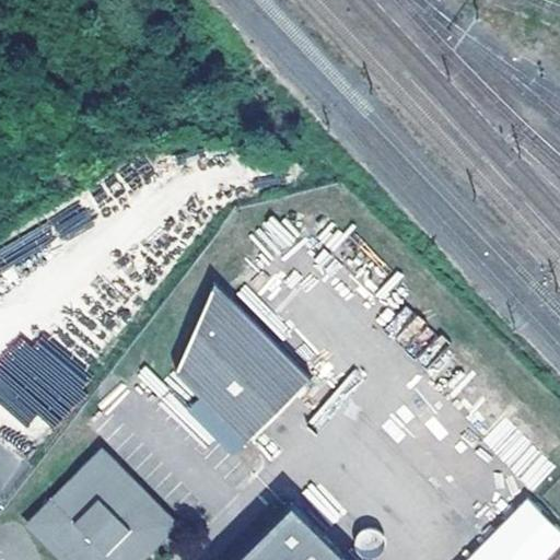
[(243,444),(310,381),(214,284),(171,373),(243,444)]
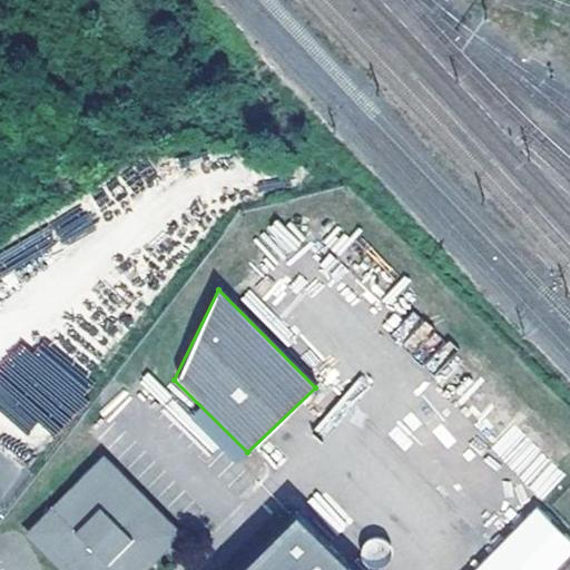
[(0,363),(0,410),(26,435),(39,422),(55,438),(91,399),(27,336),(0,363)]
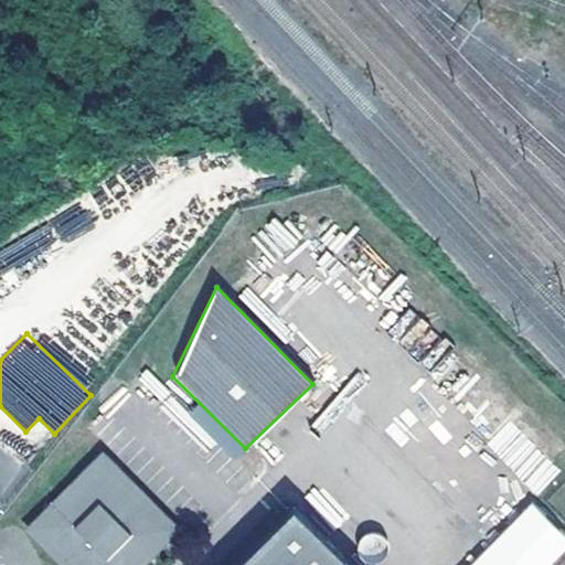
[(138,564),(177,526),(104,454),(29,528),(66,564),(138,564)]
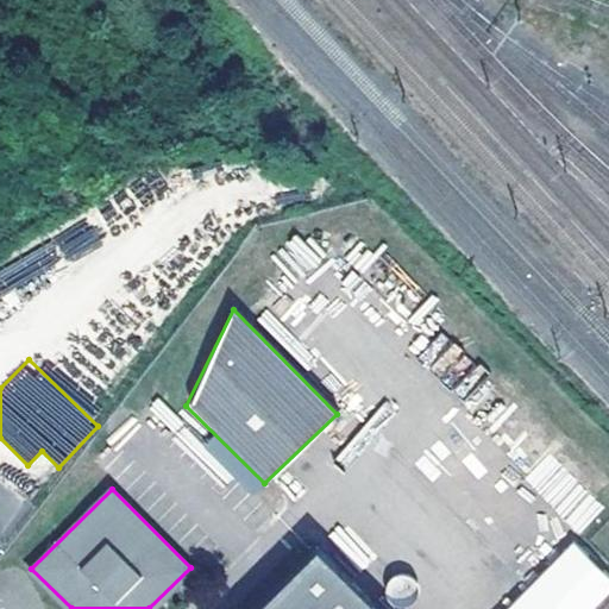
[(382,608),(316,542),(293,569),(253,608),(382,608)]
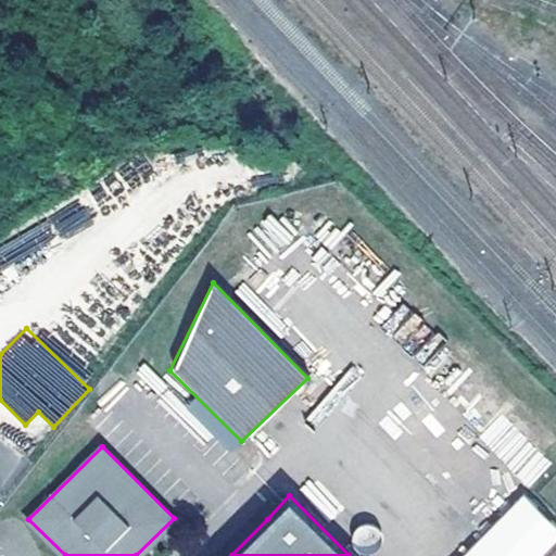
[(555,527),(523,495),(462,555),(543,555),(555,543),(555,527)]
